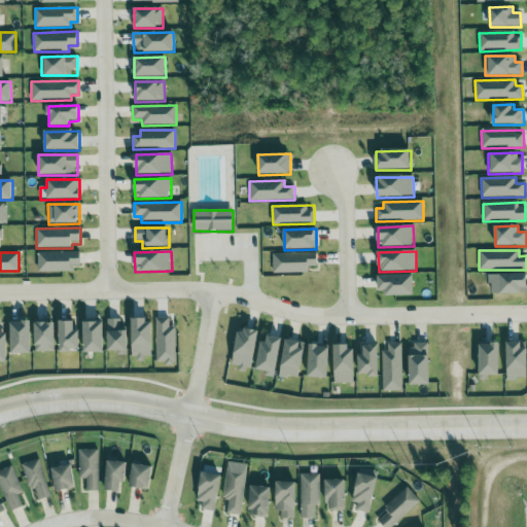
[(38,252),(38,272),(80,271),(80,252),(38,252)]
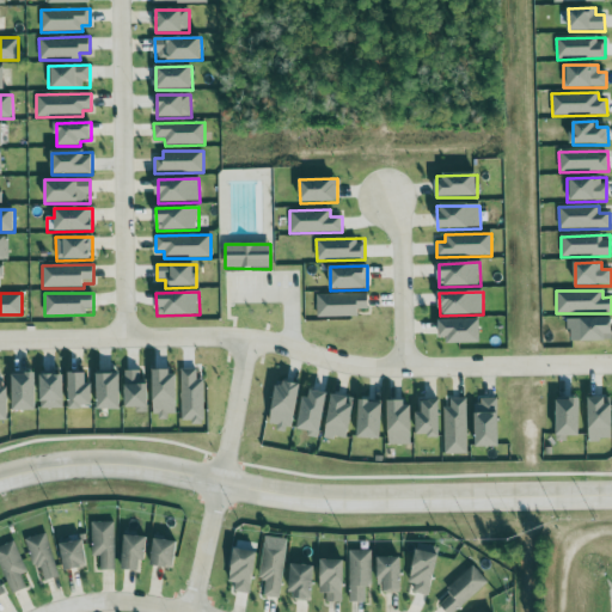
[(317,294),(317,317),(357,317),(357,310),(368,310),(368,294),(317,294)]
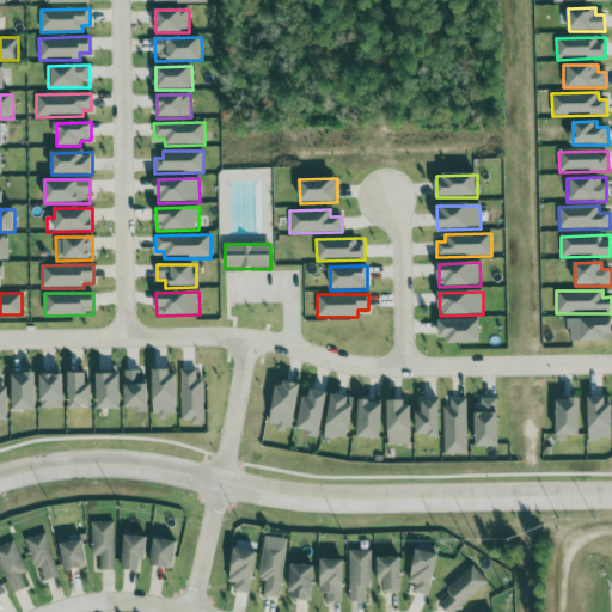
[(611,319),(569,319),(569,342),(611,342),(611,319)]
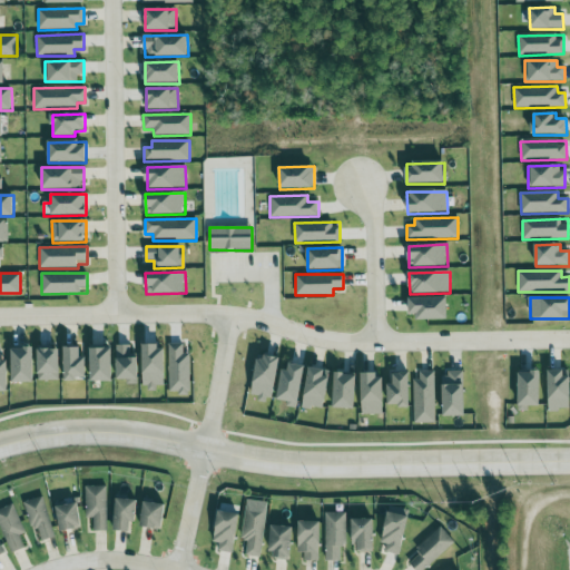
[(448,320),(448,298),(410,298),(409,320),(448,320)]
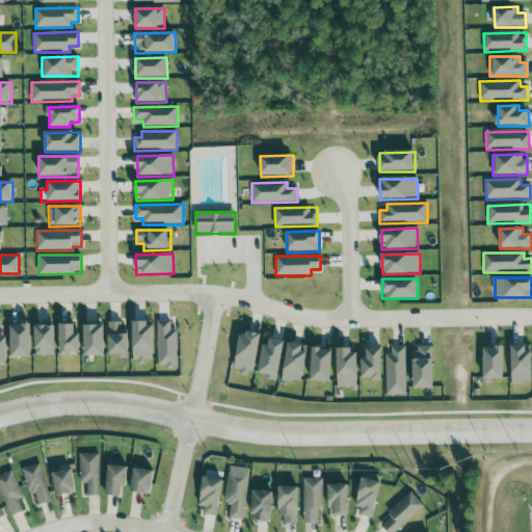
[(171,321),(158,321),(157,367),(178,367),(178,330),(171,330),(171,321)]
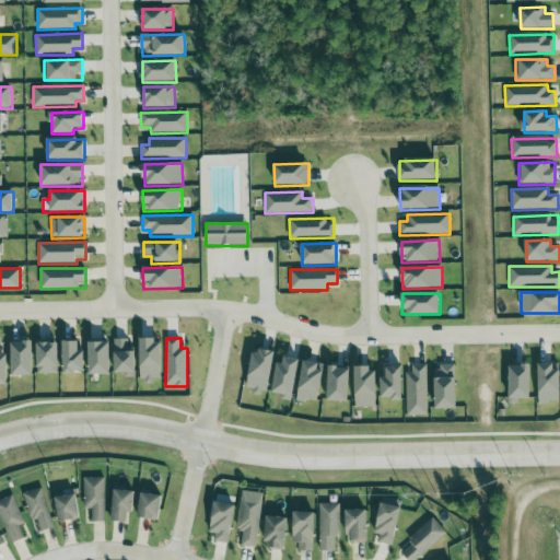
[(115,376),(135,375),(133,339),(114,340),(115,376)]
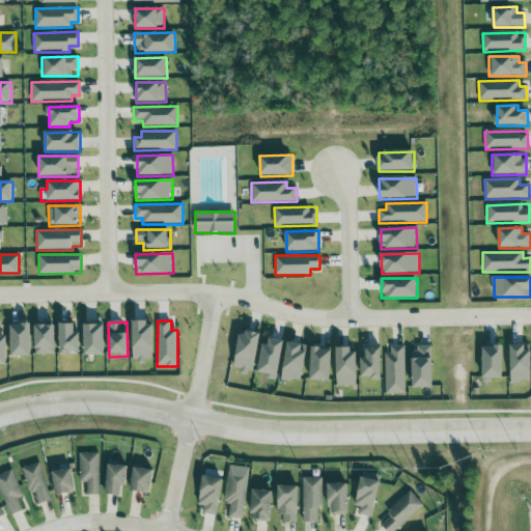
[(154,324),(134,324),(133,362),(154,362),(154,324)]
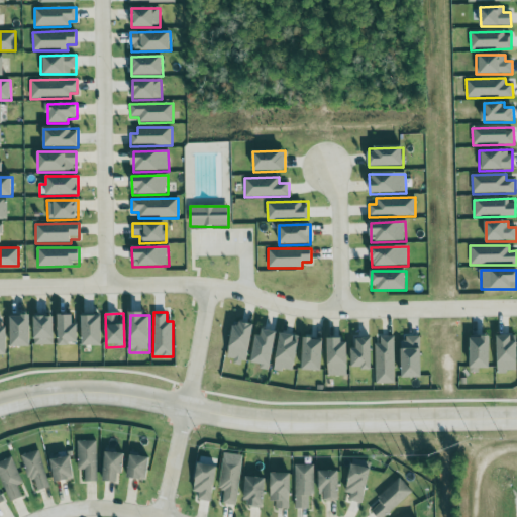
[(30,347),(30,316),(10,316),(10,347),(30,347)]
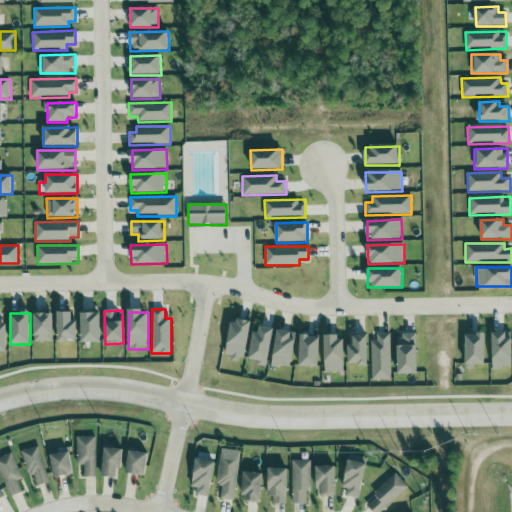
[(77,322),(72,322),(72,313),(58,313),(58,342),(78,342),(77,322)]
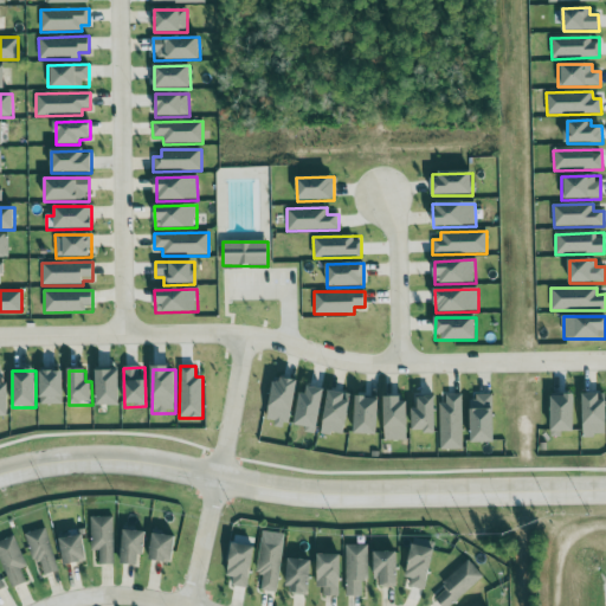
[(120,406),(120,371),(96,372),(97,406),(120,406)]
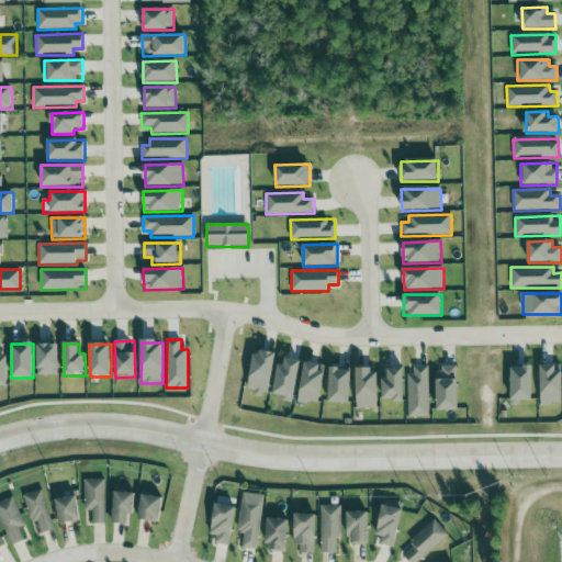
[(37,375),(58,375),(58,346),(37,345),(37,375)]
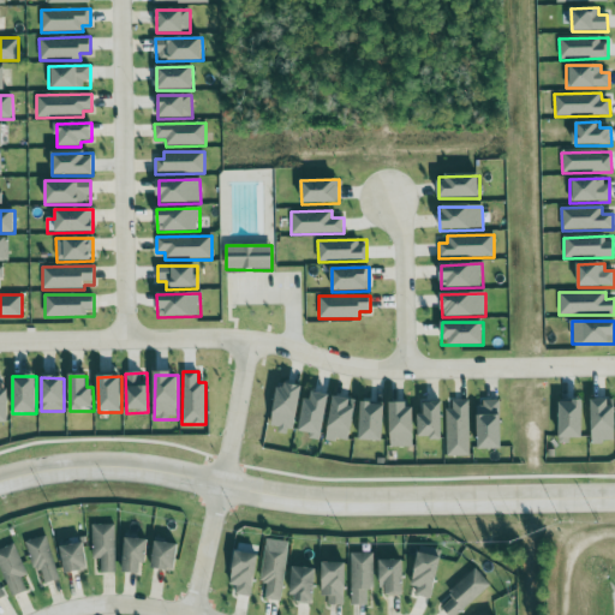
[(302,388),(278,386),(272,430),(296,433),(302,388)]
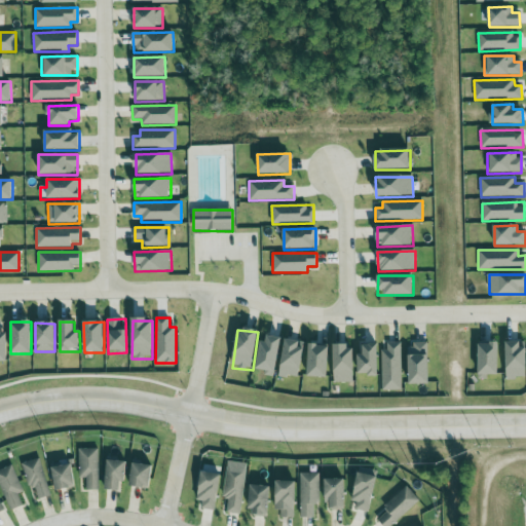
[(266,343),(261,342),(255,371),(274,375),(282,339),(267,336),(266,343)]
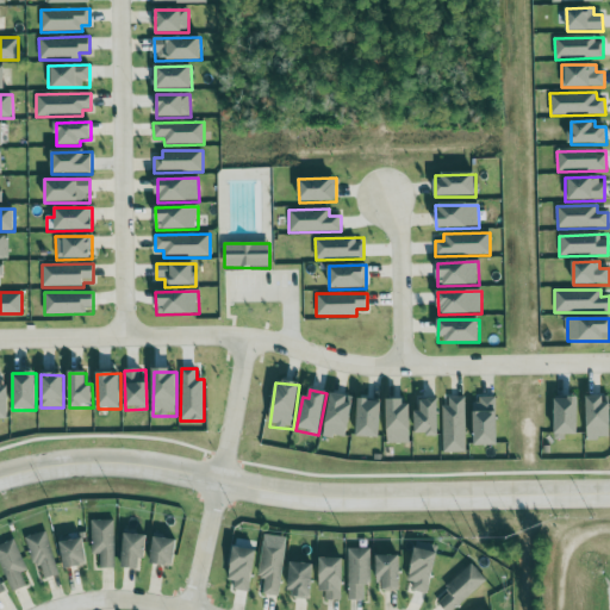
[(324,436),(347,440),(353,397),(330,393),(324,436)]
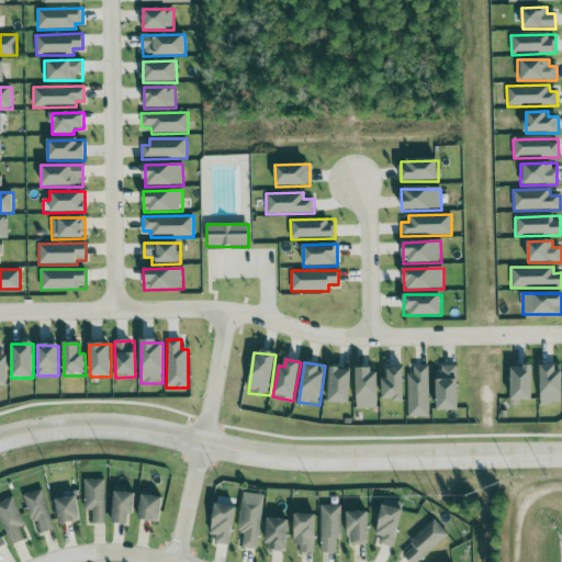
[(561,364),(540,366),(541,405),(561,404),(561,364)]
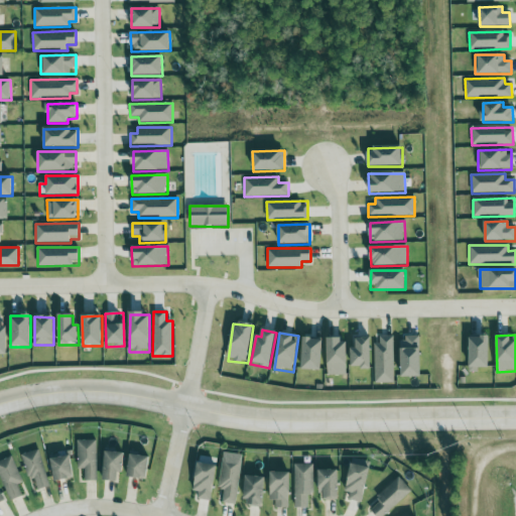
[(394,383),(393,337),(380,337),(380,344),(374,344),(375,383),(394,383)]
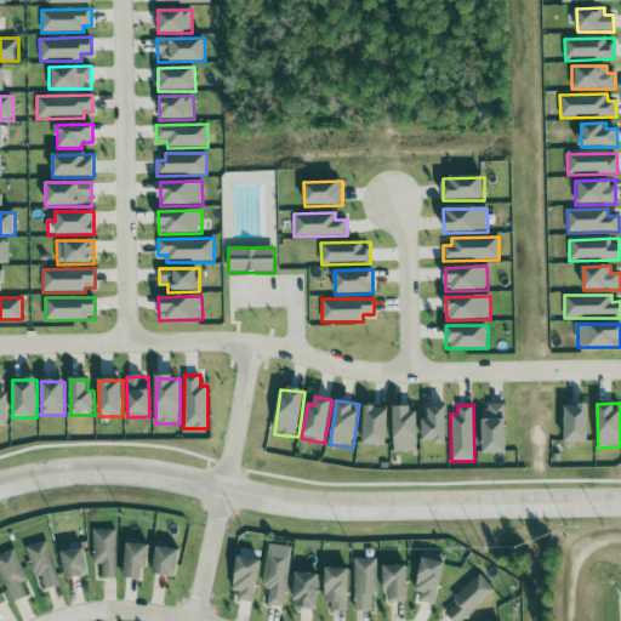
[(590,406),(565,405),(565,445),(588,445),(590,406)]
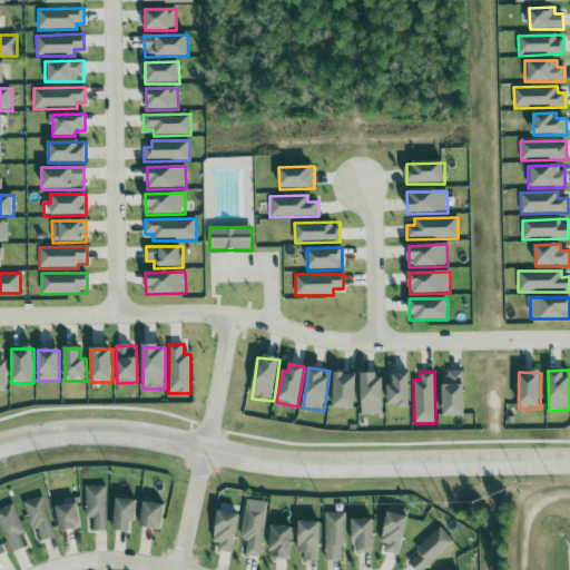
[(443,418),(465,418),(464,373),(442,373),(443,418)]
